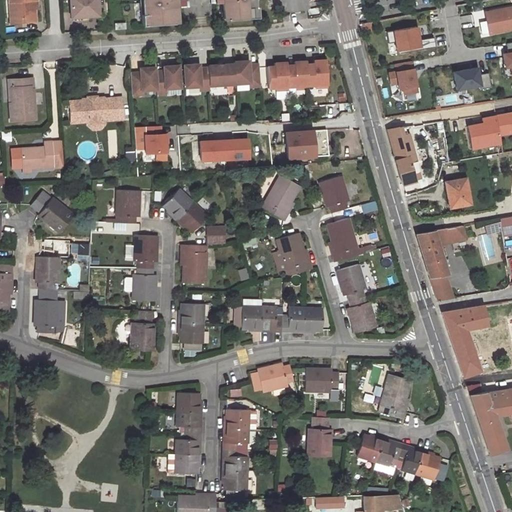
[(8,0),(10,20),(21,19),(21,22),(29,21),(35,21),(34,8),(33,0),(8,0)]
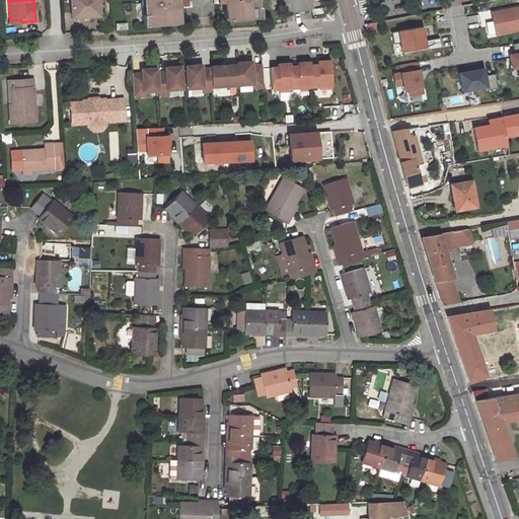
[(69,0),(71,18),(100,16),(98,0),(69,0)]
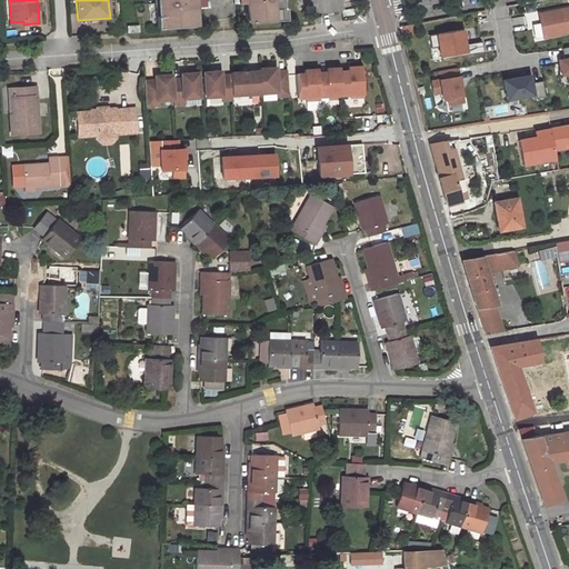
[(156,0),(158,28),(196,26),(195,6),(193,0),(156,0)]
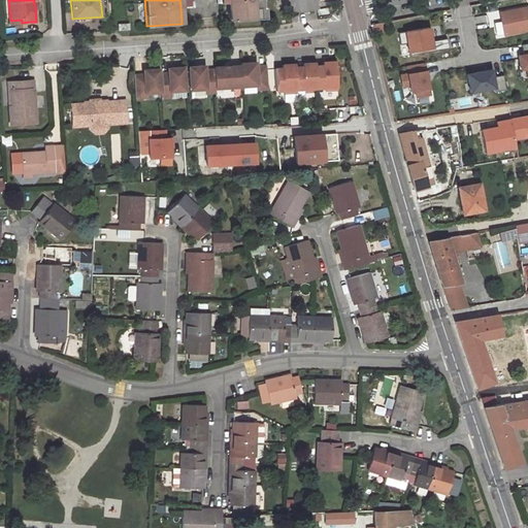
[(229,0),(230,3),(231,21),(267,19),(265,0),(229,0)]
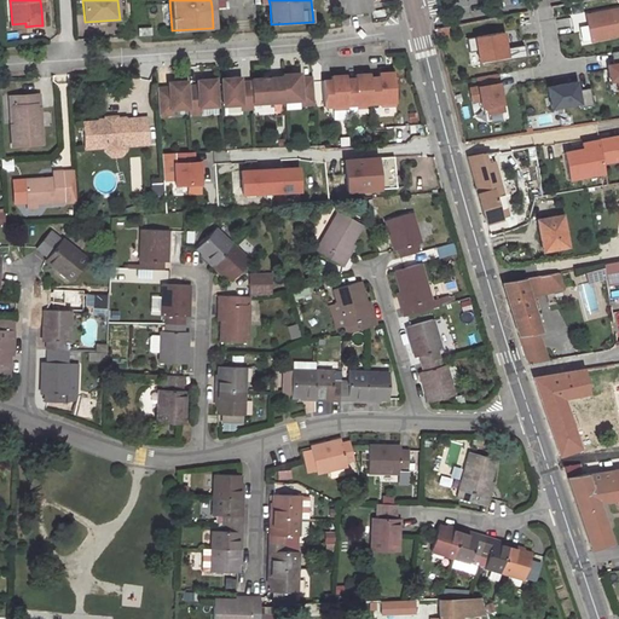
[(618,9),(586,15),(591,41),(618,35),(618,9)]
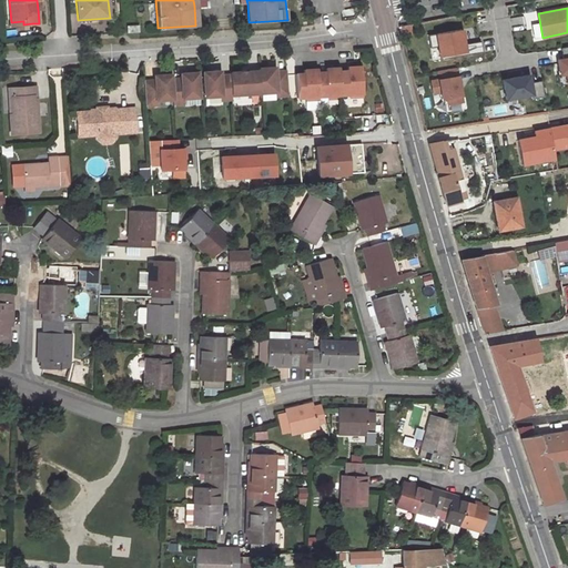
[(462,29),(428,36),(430,48),(438,47),(440,59),(483,52),(480,41),(464,44),(462,29)]
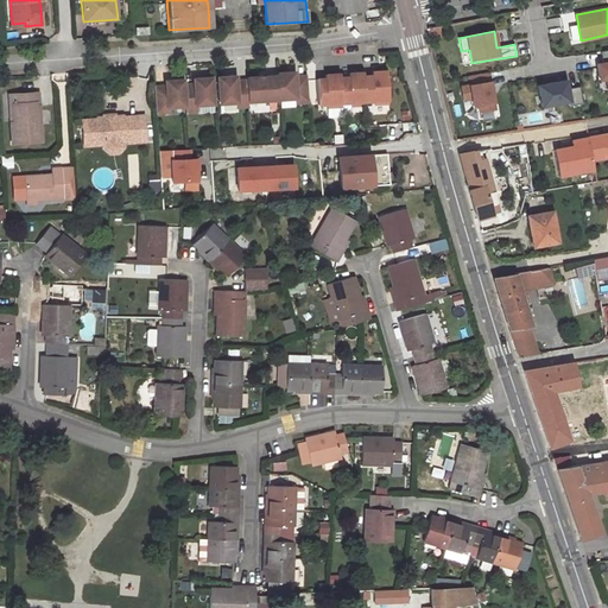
[(607,50),(601,51),(602,63),(596,64),(600,80),(596,81),(599,92),(607,89),(607,50)]
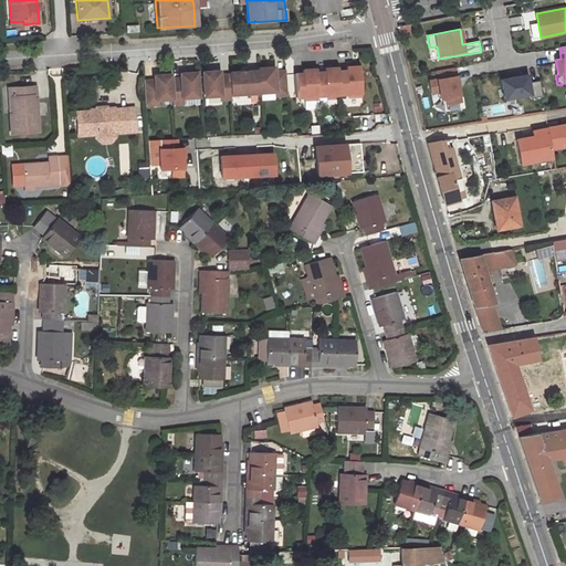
[(346,70),(338,71),(341,95),(348,94),(348,96),(363,95),(359,65),(345,67),(346,70)]
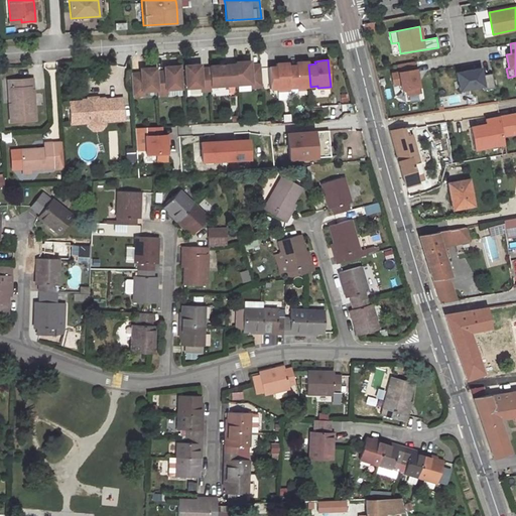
[(200,65),(184,66),(185,88),(201,87),(202,91),(211,90),(210,86),(251,84),(251,88),(262,87),(260,65),(250,66),(250,61),(235,62),(235,65),(209,67),(209,69),(200,69),(200,65)]
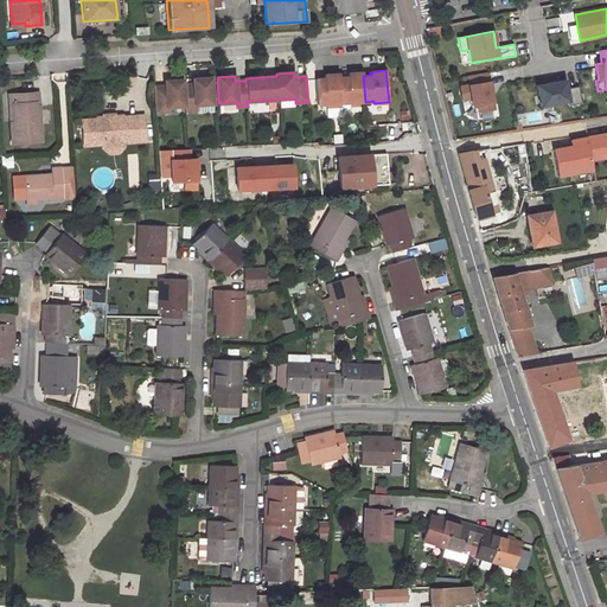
[(363,76),(362,72),(347,74),(347,77),(339,77),(342,103),(350,102),(350,106),(365,104),(365,102),(363,76)]
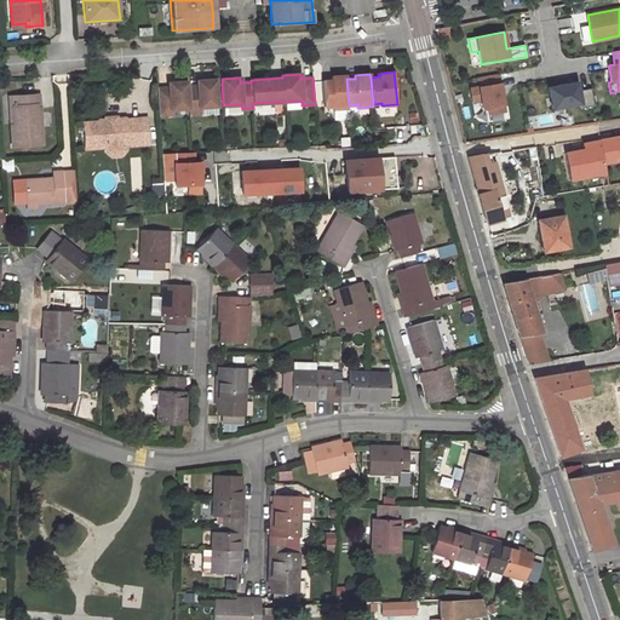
[(478,86),(470,89),(472,102),(481,101),(482,108),(487,107),(488,114),(505,110),(498,74),(477,78),(478,86)]
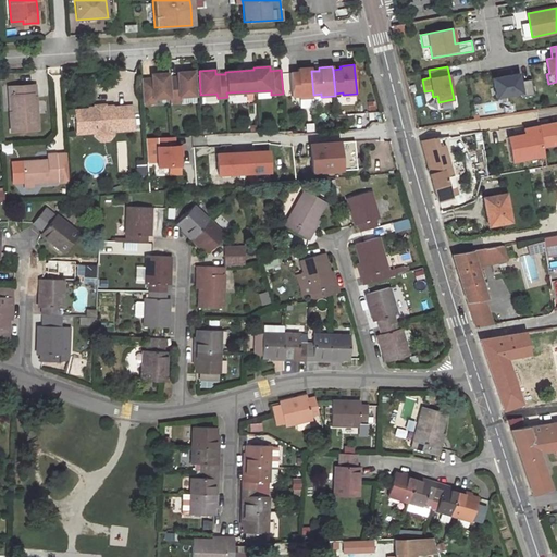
[(298,72),(289,73),(292,96),(300,96),(300,98),(313,97),(313,95),(311,71),(311,67),(298,69),(298,72)]
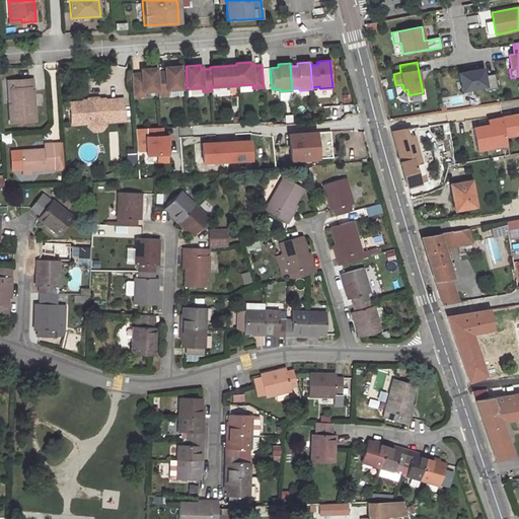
[(141,73),(130,74),(132,96),(145,95),(145,91),(159,90),(160,94),(169,94),(169,89),(183,88),(182,66),(164,68),(164,70),(155,70),(155,68),(140,69),(141,73)]
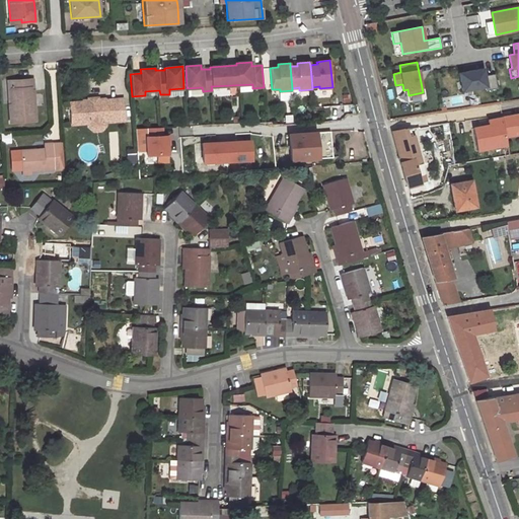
[(484,69),(459,73),(462,91),(486,86),(487,90),(497,88),(495,74),(485,75),(484,69)]
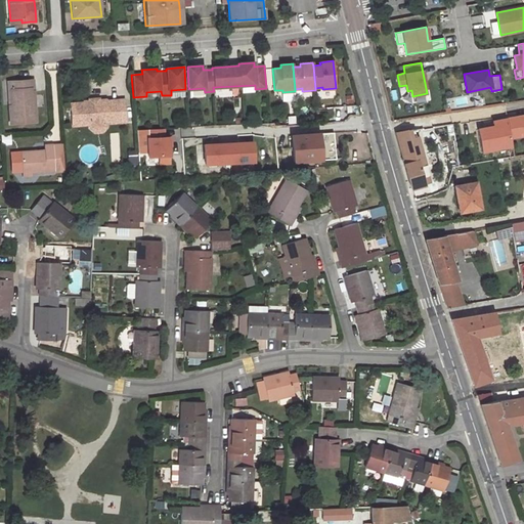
[(9,81),(11,104),(8,104),(9,124),(34,123),(33,91),(30,91),(30,80),(9,81)]
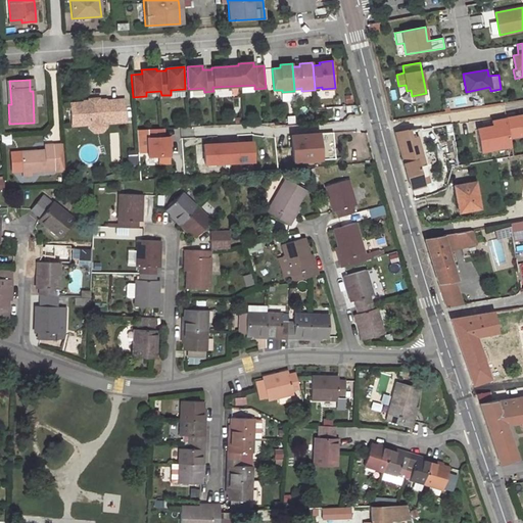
[(279,93),(279,101),(294,100),(294,92),(279,93)]
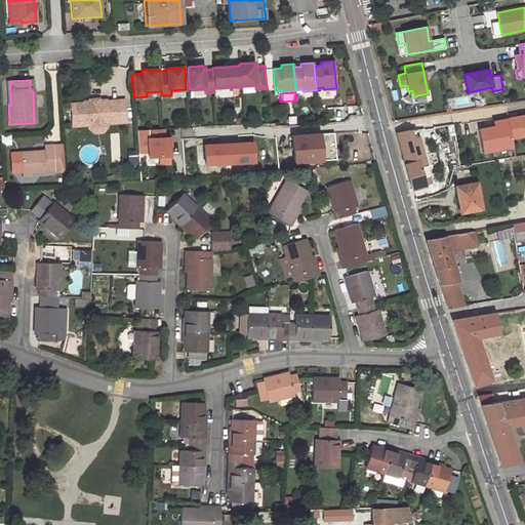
[(83,104),(70,104),(71,126),(89,125),(106,124),(118,123),(117,102),(106,102),(106,101),(83,102),(83,104)]
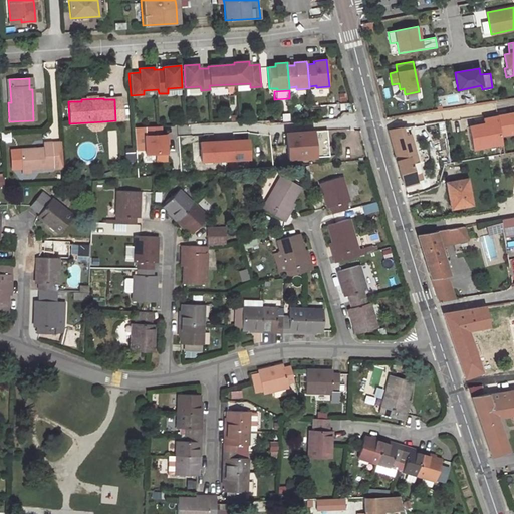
[(513,132),(513,112),(497,116),(500,135),(513,132)]
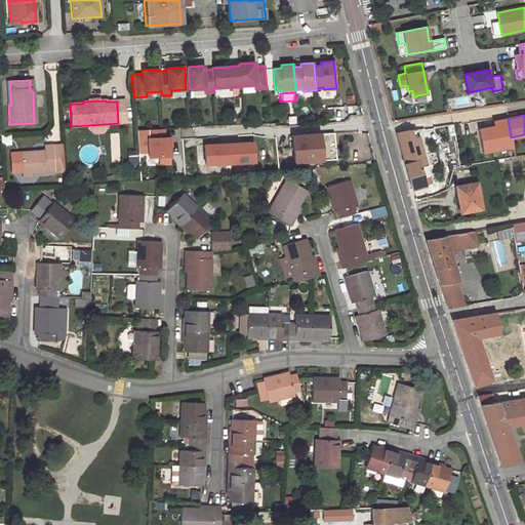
[(486,127),(478,128),(483,151),(513,145),(511,137),(508,119),(493,121),(494,123),(486,124),(486,127)]
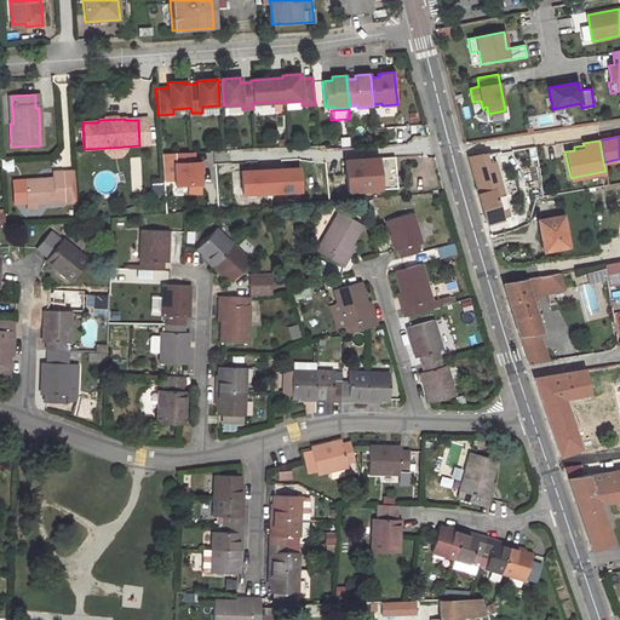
[(305,147),(305,155),(325,154),(323,145),(305,147)]
